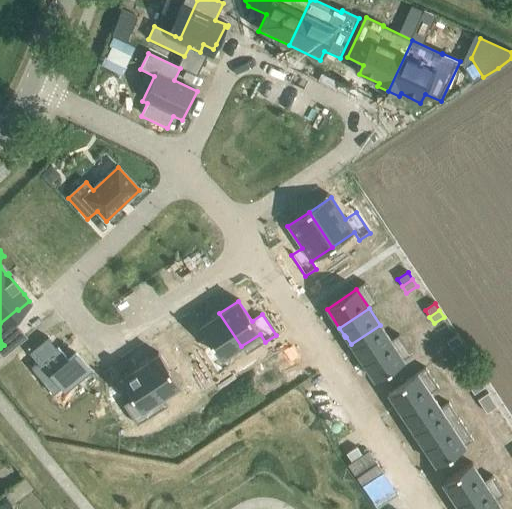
[(219,313),(201,326),(214,346),(203,353),(217,374),(228,367),(223,359),(241,346),(219,313)]
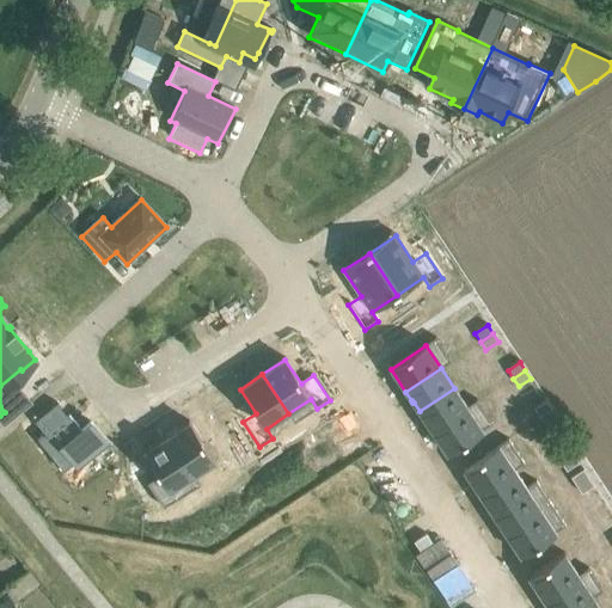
[(467,409),(454,388),(420,411),(424,421),(427,423),(426,423),(430,429),(433,431),(467,409)]
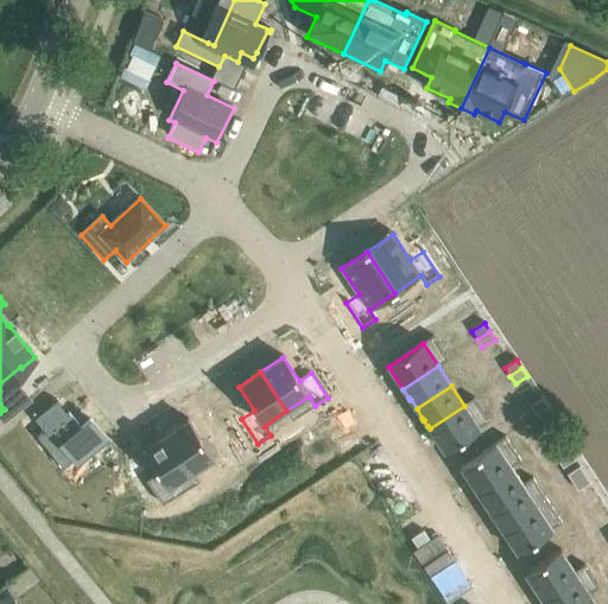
[(543,400),(531,407),(536,415),(548,408),(543,400)]
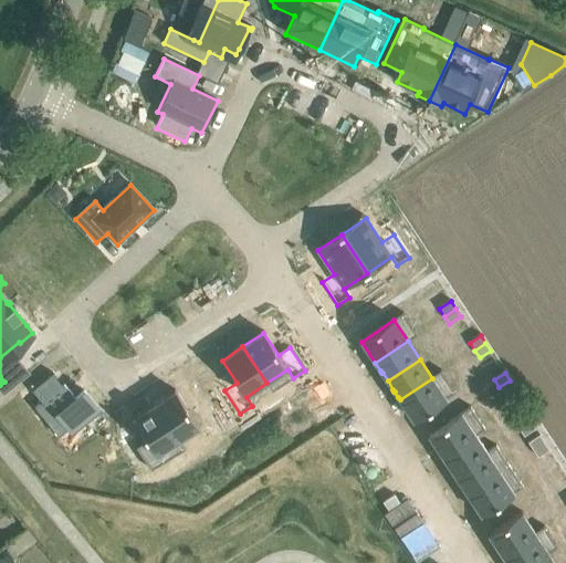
[(62,386),(53,374),(32,391),(41,403),(34,408),(59,438),(67,431),(71,436),(103,410),(85,388),(84,388),(74,397),(64,384),(62,386)]
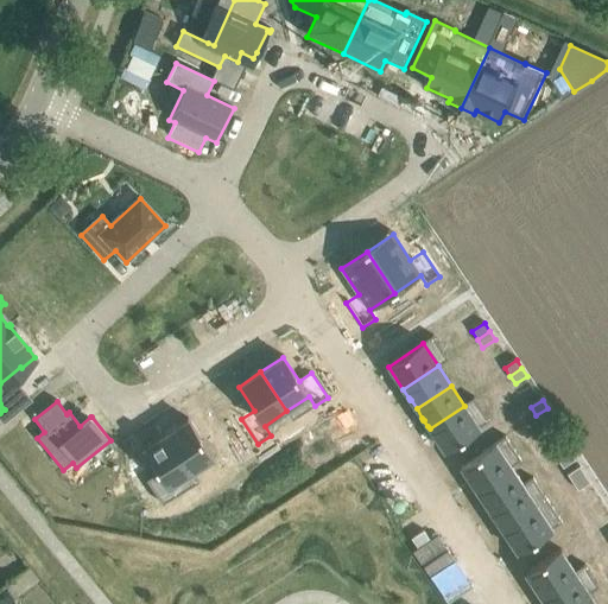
[(480,428),(464,406),(430,428),(431,432),(434,436),(437,440),(443,449),(443,450),(444,451),(447,450),(480,428)]
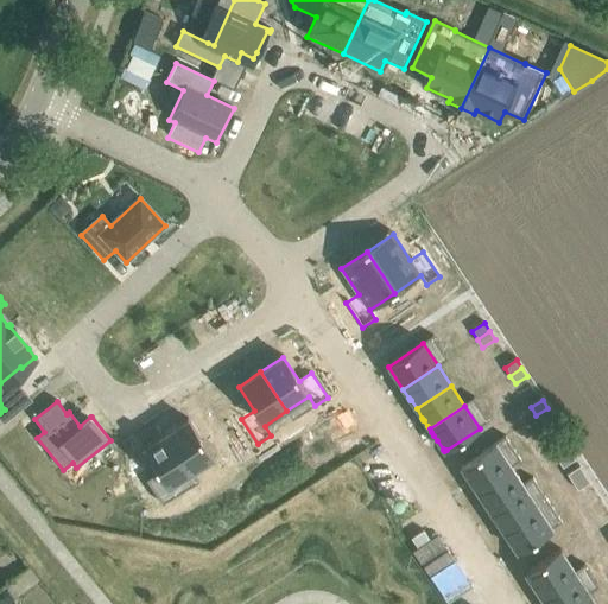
[(188,420),(165,434),(191,474),(214,459),(220,469),(233,461),(216,436),(204,444),(188,420)]
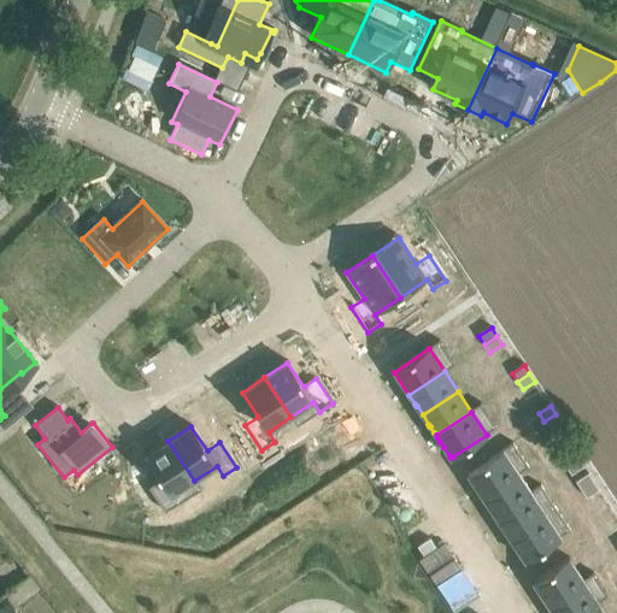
[(168,441),(145,457),(162,481),(148,489),(165,514),(178,506),(172,496),(194,481),(168,441)]
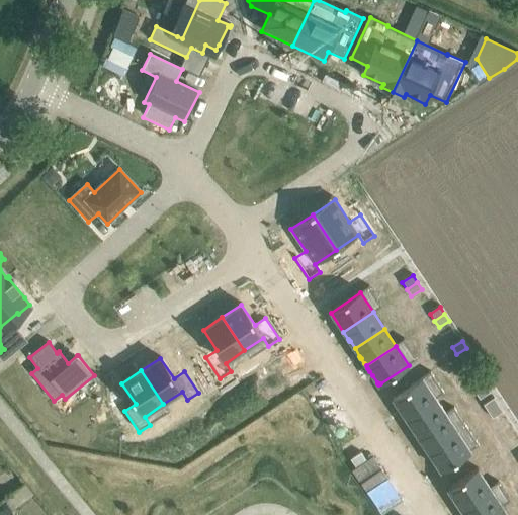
[(405,418),(435,398),(423,378),(393,399),(405,418)]
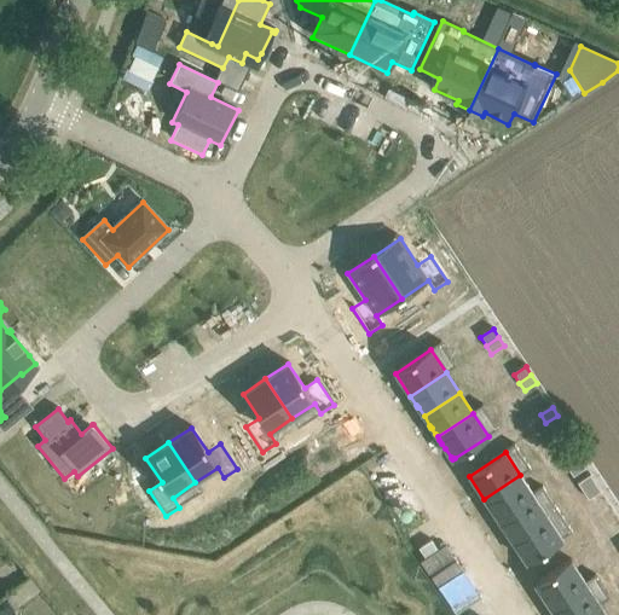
[(580,462),(568,469),(573,477),(585,470),(580,462)]
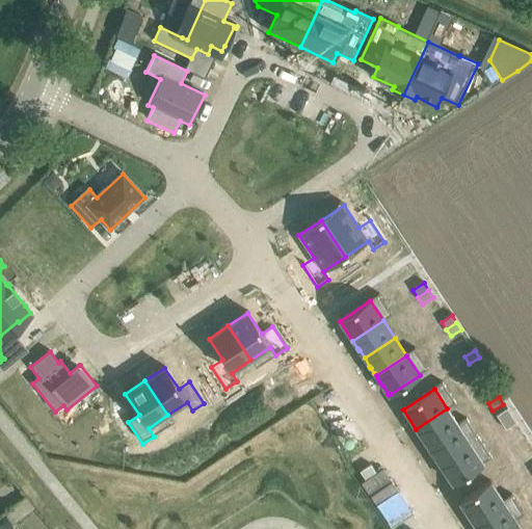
[(458,426),(447,408),(416,429),(421,437),(423,439),(428,447),(458,426)]
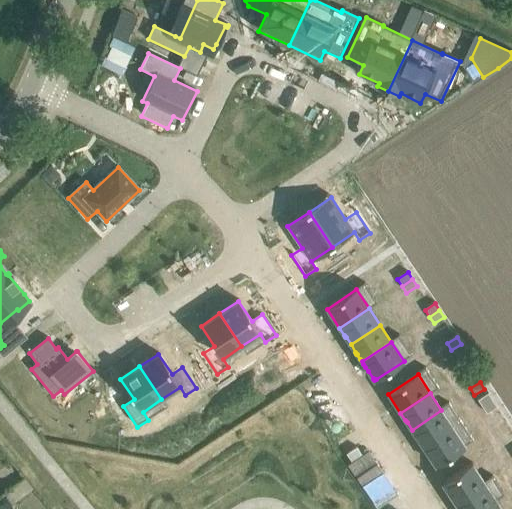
[(488,394),(478,401),(482,407),(492,401),(488,394)]
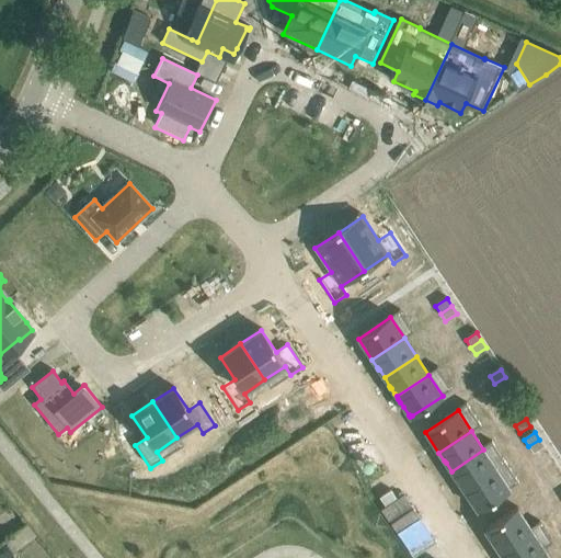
[(539,440),(528,446),(534,454),(545,446),(539,440)]
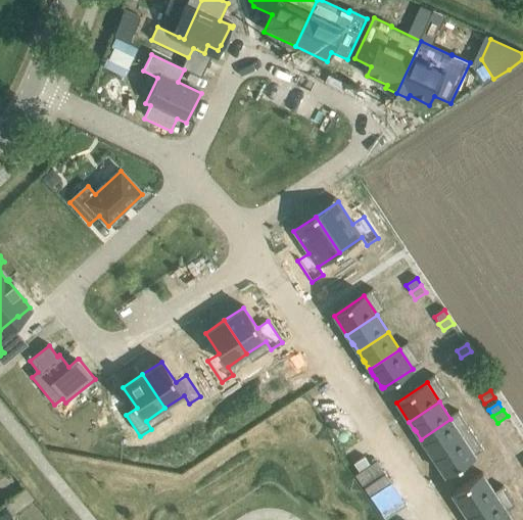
[(463,436),(450,419),(421,439),(423,443),(426,446),(425,446),(427,448),(430,454),(432,457),(463,436)]
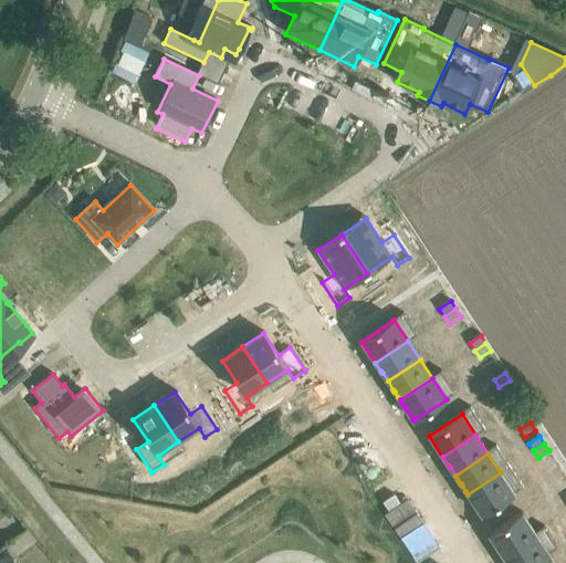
[(514,493),(501,472),(468,494),(469,497),(481,515),(514,493)]
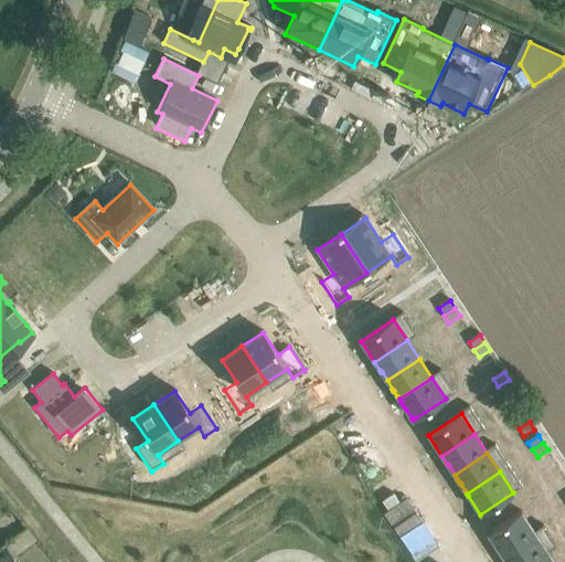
[(535,533),(521,512),(488,534),(502,555),(535,533)]
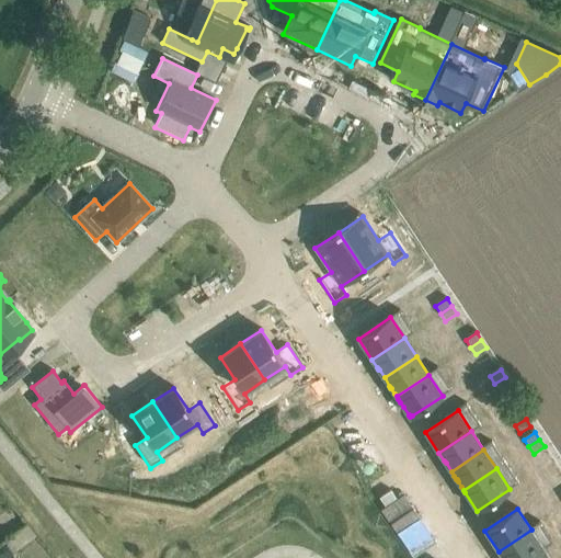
[(528,557),(544,548),(531,530),(499,551),(503,557),(528,557)]
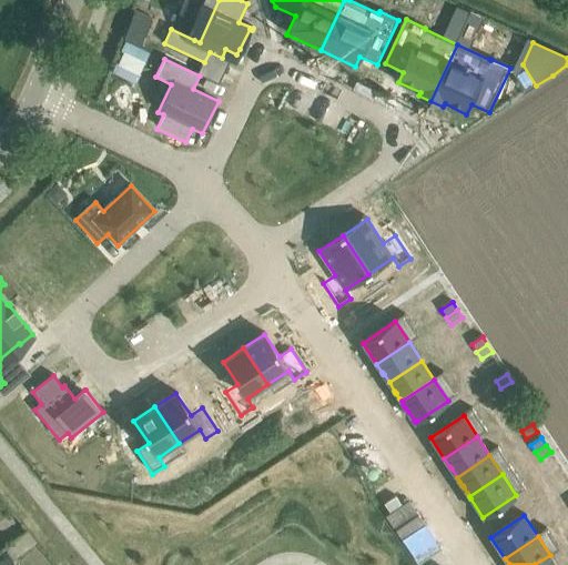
[(557,564),(550,555),(535,564),(557,564)]
